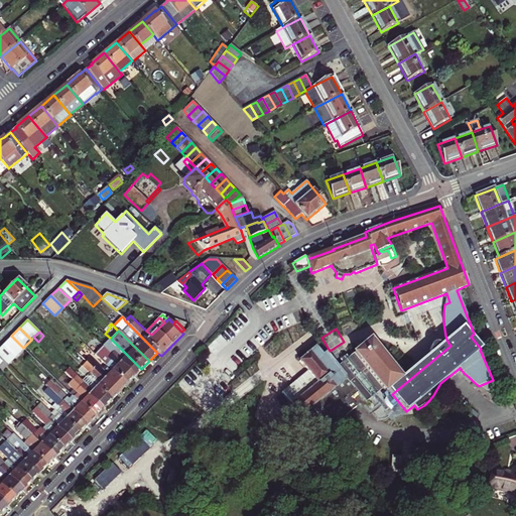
[(15,356),(23,348),(11,336),(3,344),(15,356)]
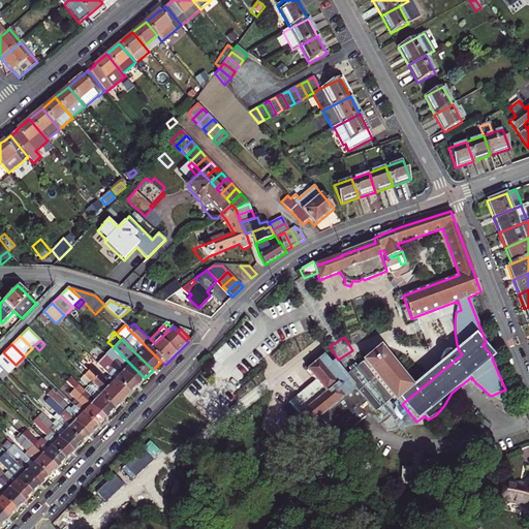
[(331,366),(323,356),(307,371),(315,380),(288,403),(298,413),(289,421),(289,425),(299,435),(302,435),(310,429),(309,427),(320,417),(339,439),(366,416),(360,408),(367,402),(375,412),(392,399),(396,403),(399,400),(412,389),(380,349),(356,367),(354,364),(348,369),(350,372),(345,376),(334,363),(331,366)]
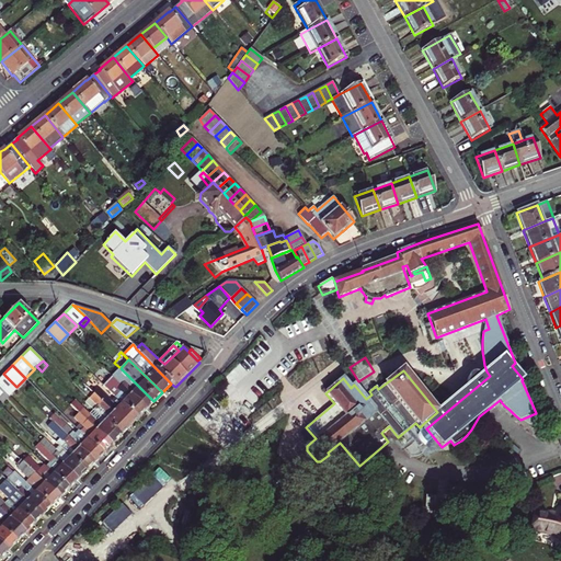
[(145,410),(153,401),(129,377),(126,380),(117,371),(112,377),(145,410)]
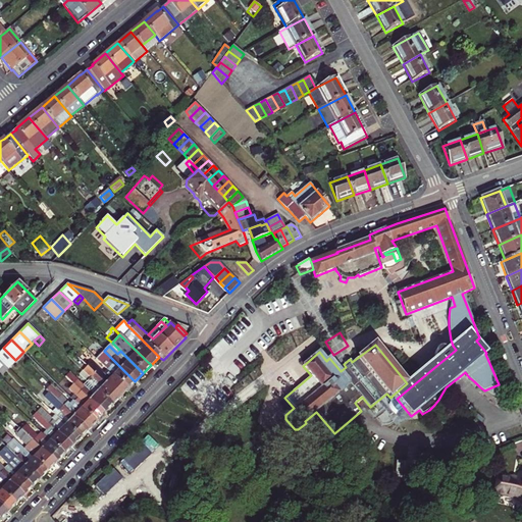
[(456,350),(453,346),(448,350),(446,348),(442,348),(440,348),(437,349),(435,351),(434,353),(434,355),(436,359),(407,383),(394,395),(397,399),(456,350)]
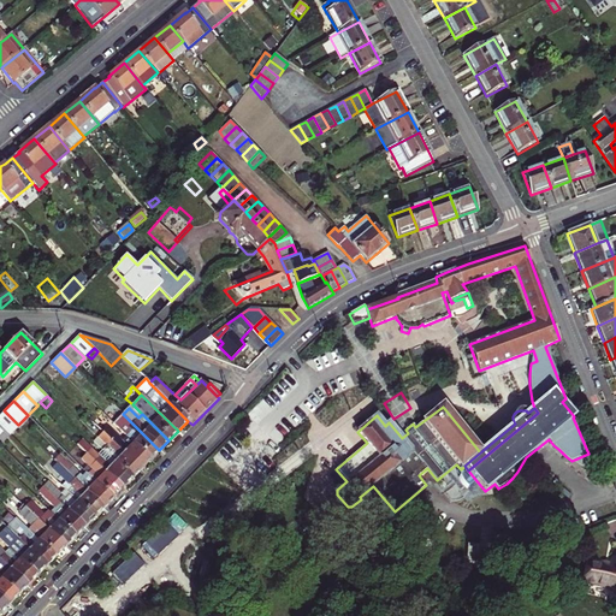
[(0,426),(9,434),(18,425),(4,410),(0,414),(0,426)]
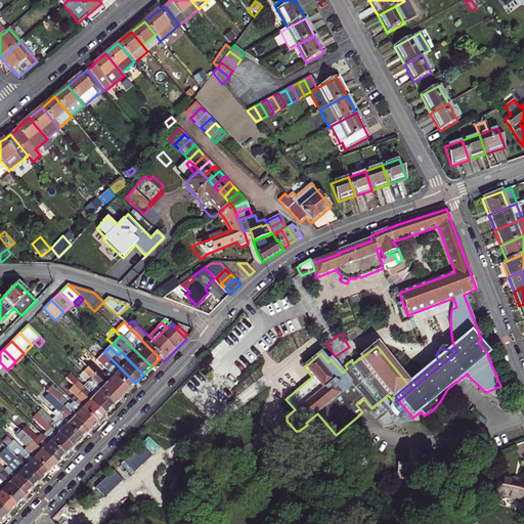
[(128,391),(135,383),(104,352),(96,360),(107,372),(128,391)]
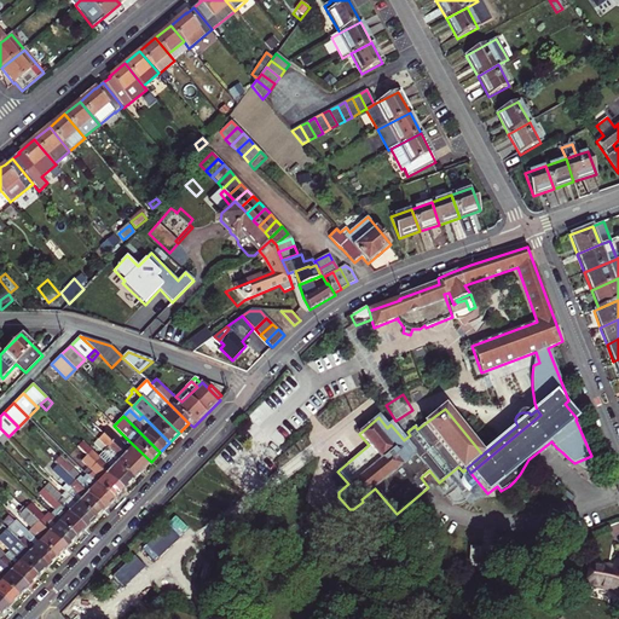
[(142,472),(151,462),(127,439),(122,444),(108,429),(108,431),(94,417),(91,422),(142,472)]
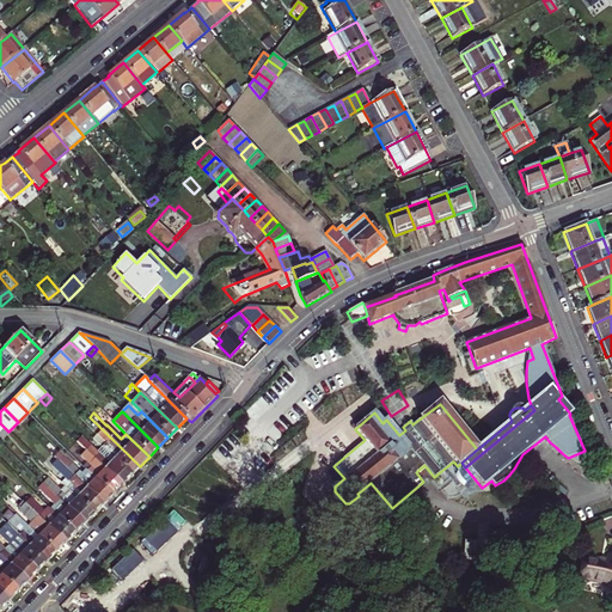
[(243,416),(239,412),(231,421),(234,423),(243,416)]
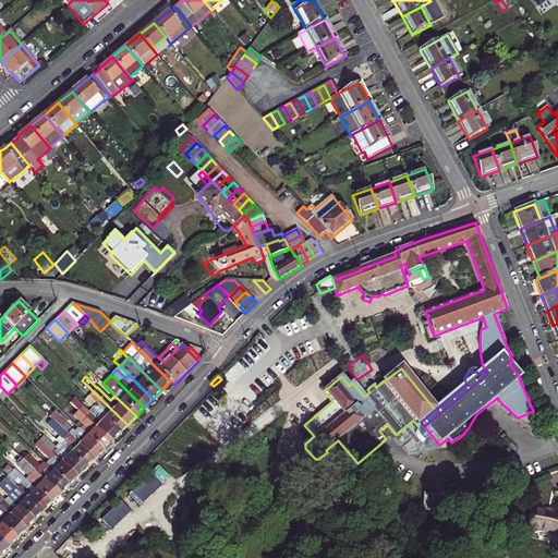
[(119,434),(128,425),(82,380),(80,377),(75,380),(91,395),(88,396),(97,404),(95,405),(93,409),(119,434)]
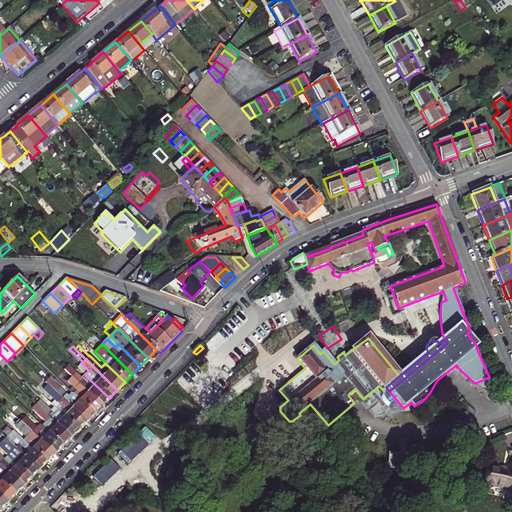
[(101,406),(109,398),(85,375),(81,378),(71,369),(68,365),(64,370),(71,377),(101,406)]
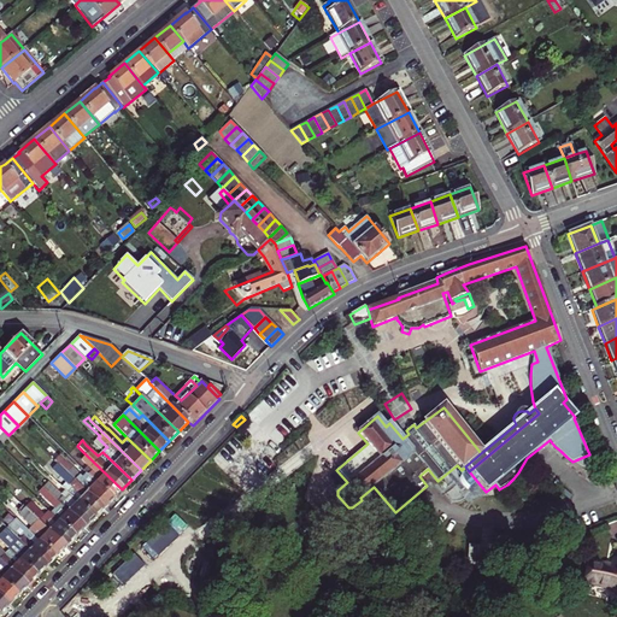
[(103,452),(105,448),(97,440),(94,442),(100,450),(103,452)]
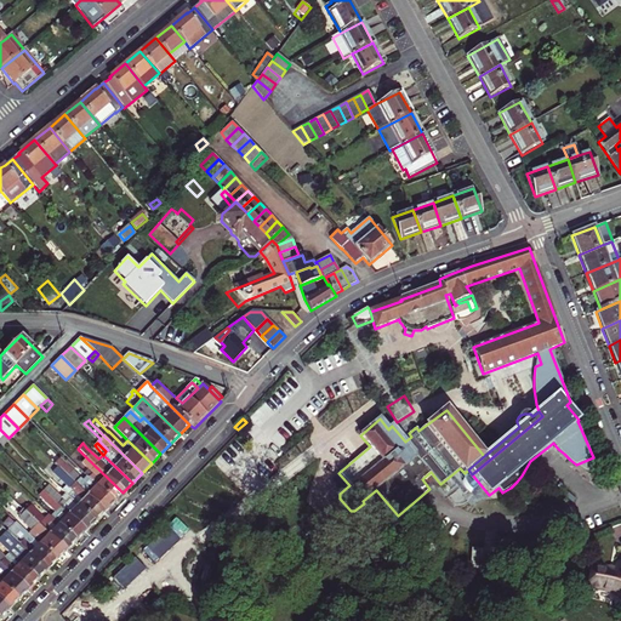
[(101,453),(100,455),(89,444),(86,448),(98,459),(103,455),(101,453)]
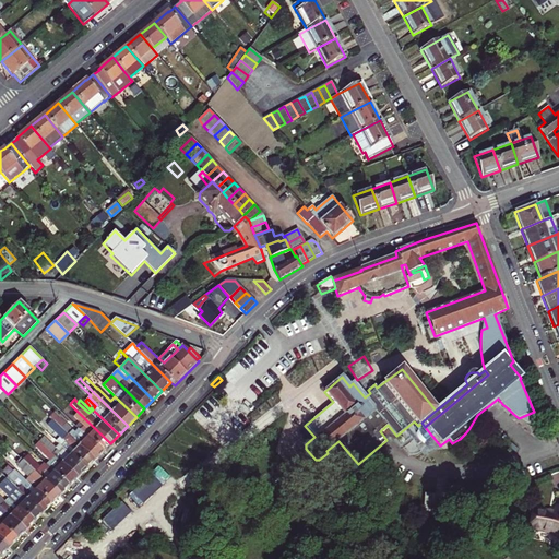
[(102,452),(110,443),(78,412),(74,416),(80,423),(84,426),(80,430),(86,438),(102,452)]
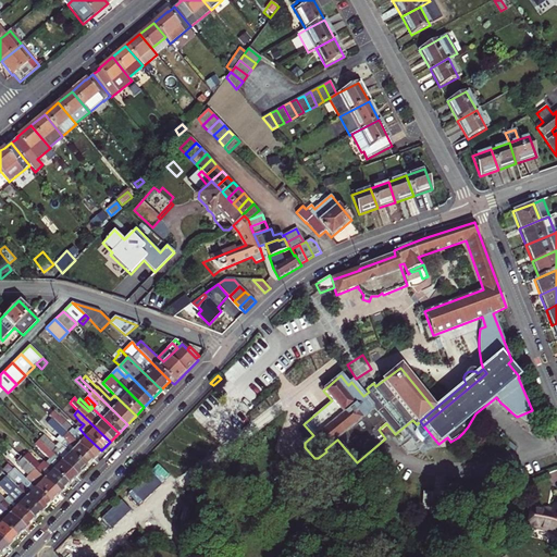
[(94,459),(101,450),(86,436),(83,440),(53,411),(49,416),(51,419),(94,459)]
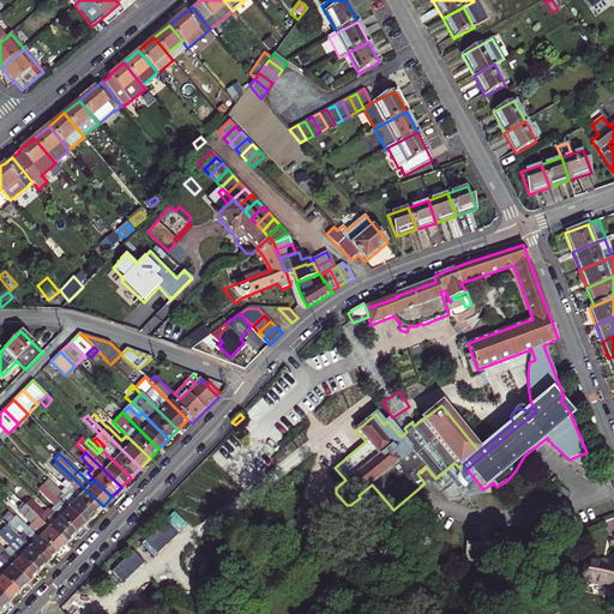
[(94,517),(103,506),(56,462),(52,465),(66,480),(71,485),(67,491),(68,492),(94,517)]
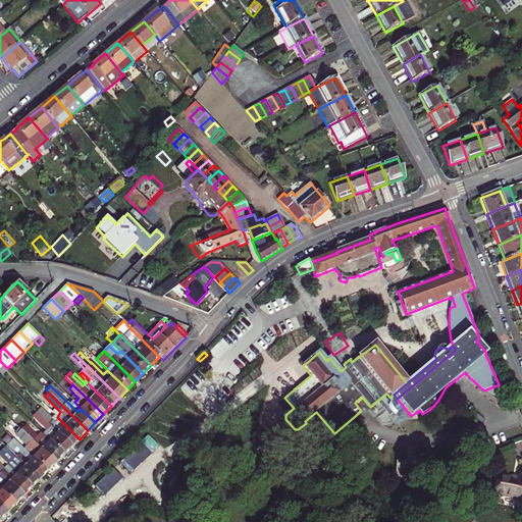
[(71,448),(80,439),(58,418),(54,422),(51,418),(41,408),(36,413),(38,414),(71,448)]
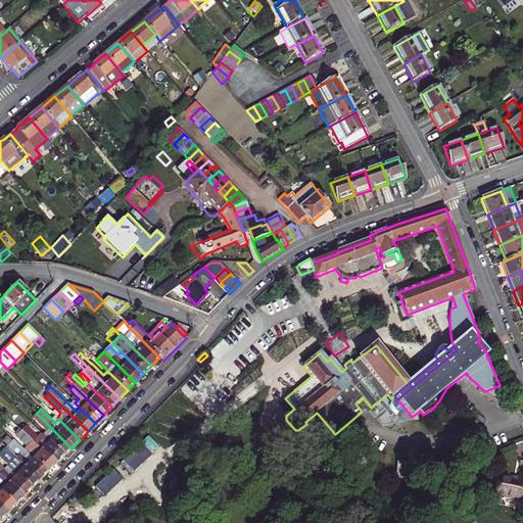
[(57,418),(60,413),(56,409),(52,413),(55,416),(57,418)]
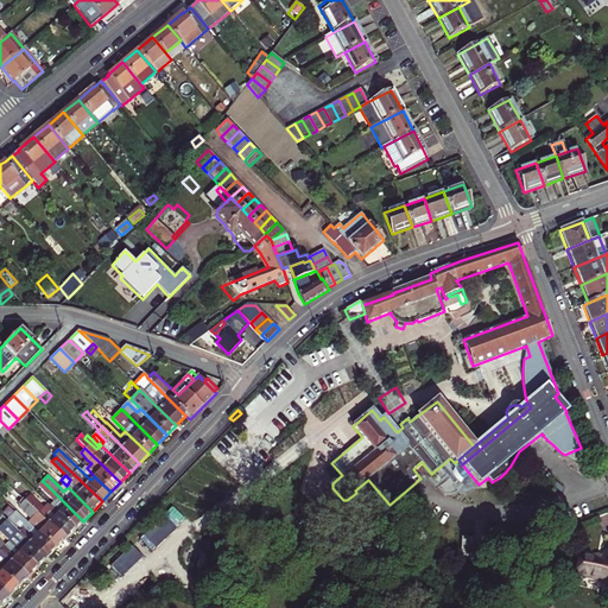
[(74,531),(83,521),(44,482),(39,487),(55,501),(50,507),(74,531)]
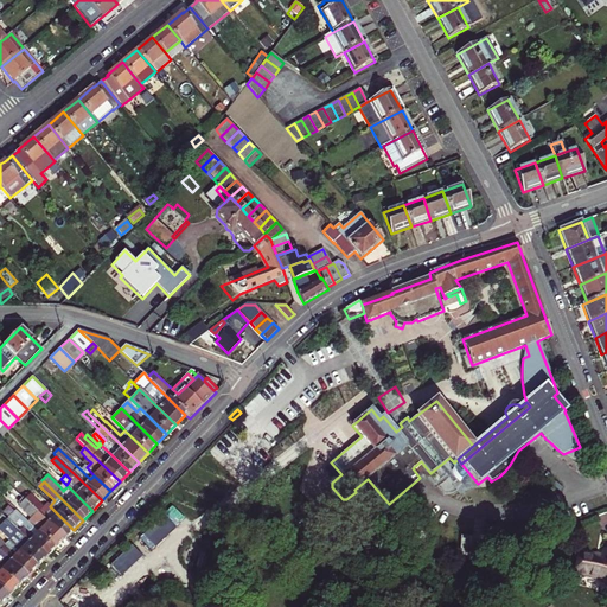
[(64,540),(74,530),(50,506),(49,505),(45,510),(30,494),(29,496),(25,500),(64,540)]
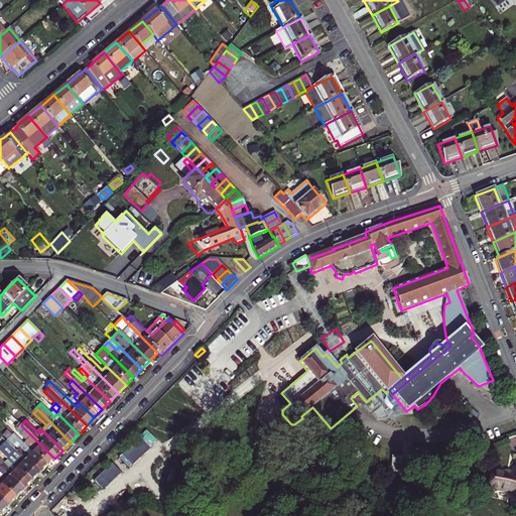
[(46,467),(54,459),(21,425),(17,429),(15,430),(26,441),(27,440),(29,441),(25,445),(46,467)]
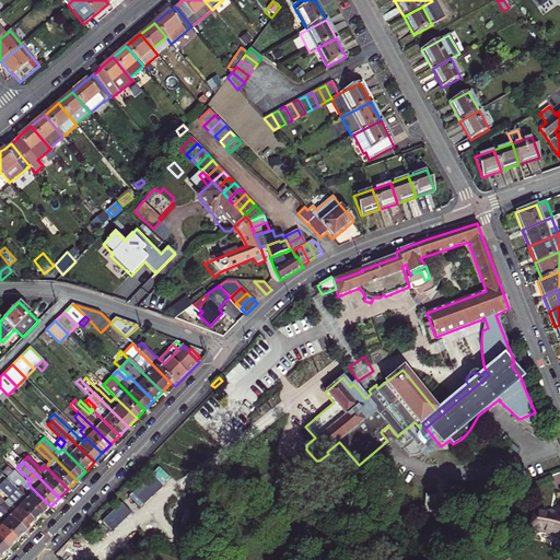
[(43,515),(50,506),(27,483),(26,481),(15,471),(7,479),(43,515)]
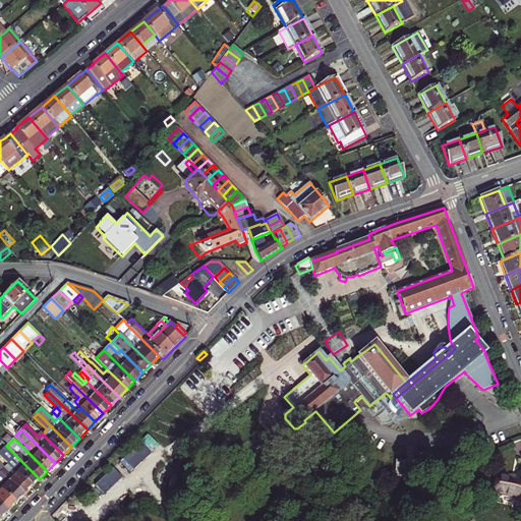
[(32,487),(40,479),(6,446),(0,452),(0,456),(8,464),(10,466),(16,473),(32,487)]
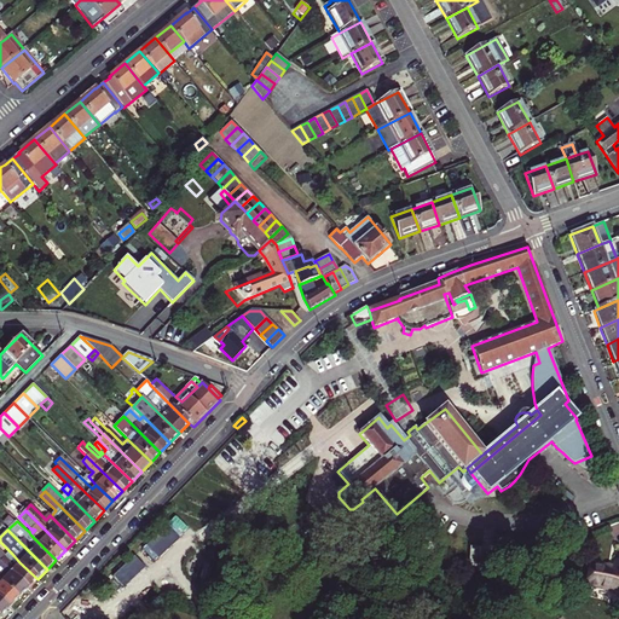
[(474,549),(474,566),(486,566),(486,549),(474,549)]
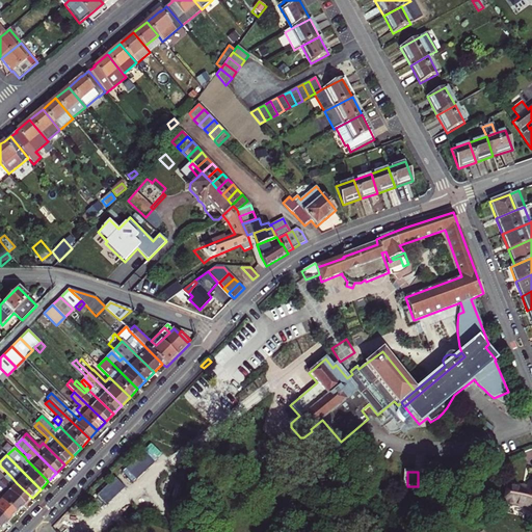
[(0,482),(24,506),(32,498),(17,483),(10,476),(6,480),(4,478),(0,473),(0,482)]
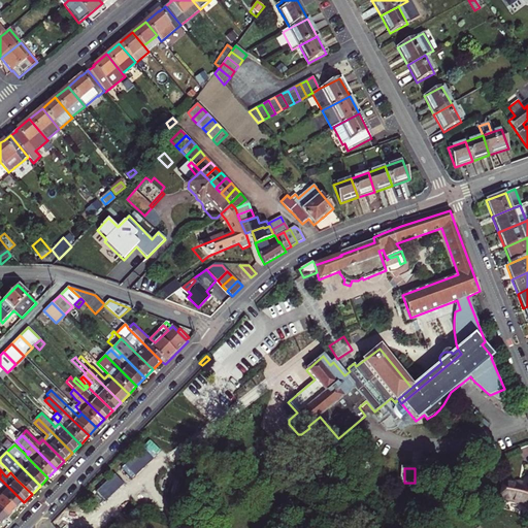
[(15,510),(24,502),(0,479),(0,495),(1,496),(15,510)]
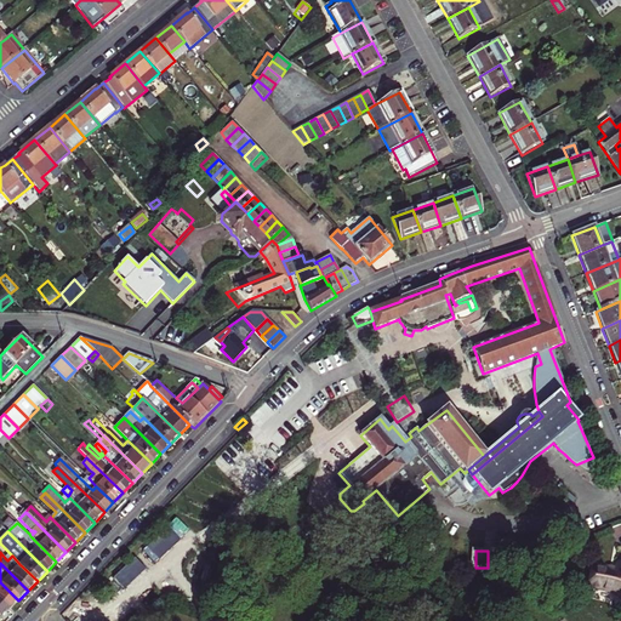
[(620,564),(616,570),(594,565),(591,586),(611,591),(616,593),(620,598),(620,564)]
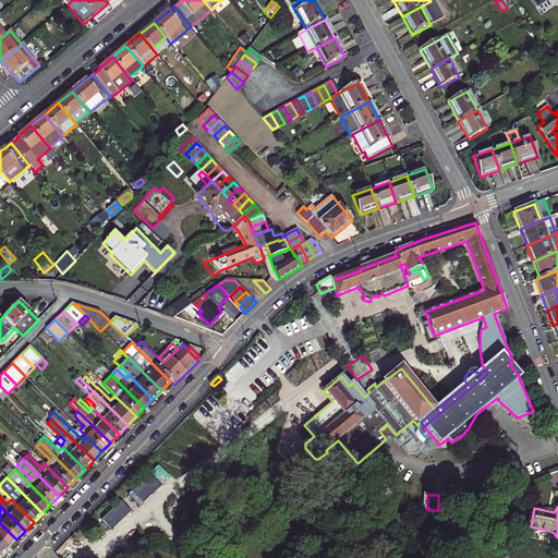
[(0,540),(8,548),(16,540),(1,524),(0,523),(0,540)]
